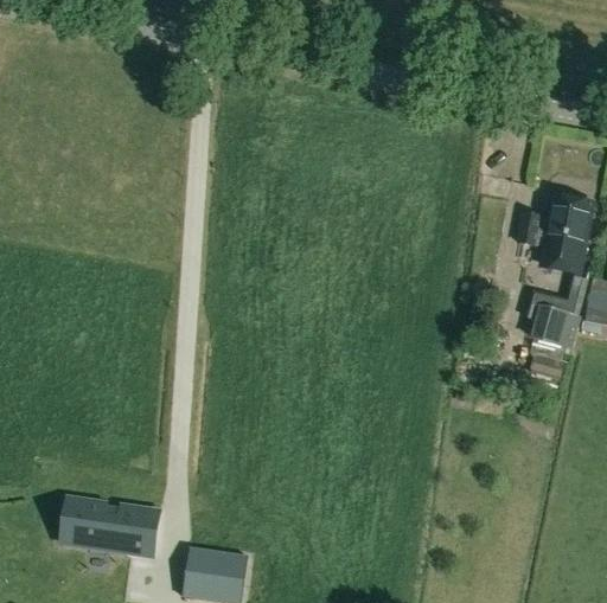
[(519,242),(535,244),(538,229),(548,230),(543,258),(581,265),(594,203),(555,196),(550,220),(542,218),(542,216),(525,212),(519,242)]
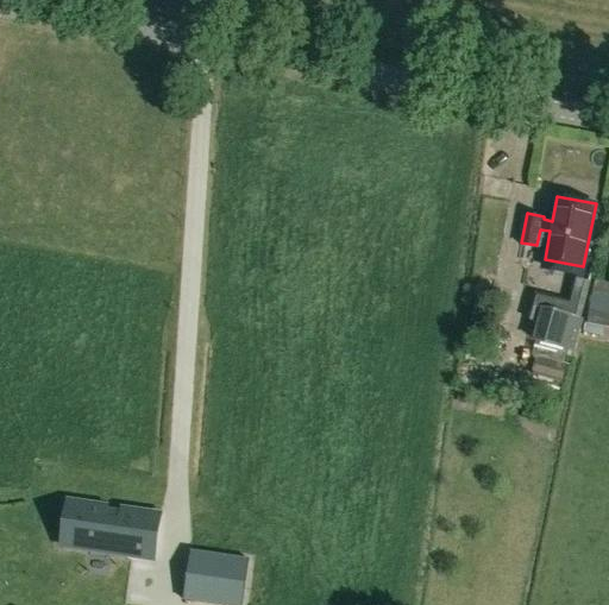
[(608,281),(595,278),(588,320),(585,320),(583,329),(602,333),(603,325),(608,325),(608,281)]
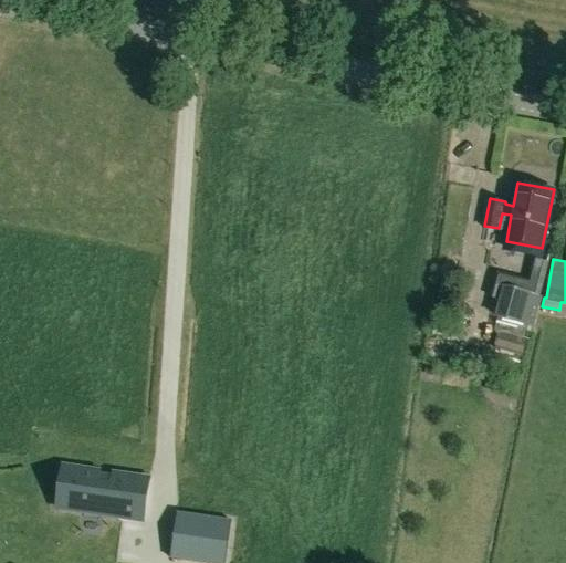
[(137,517),(142,483),(118,480),(119,473),(77,467),(73,500),(119,508),(118,513),(118,514),(137,517)]
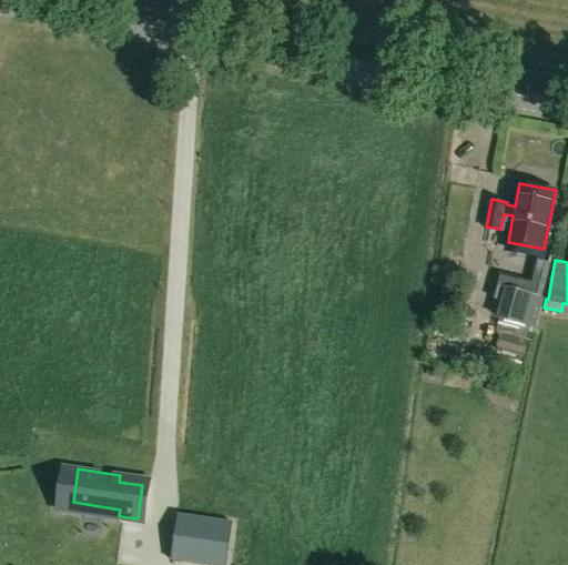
[(171,558),(219,564),(224,564),(232,521),(178,513),(171,558)]
